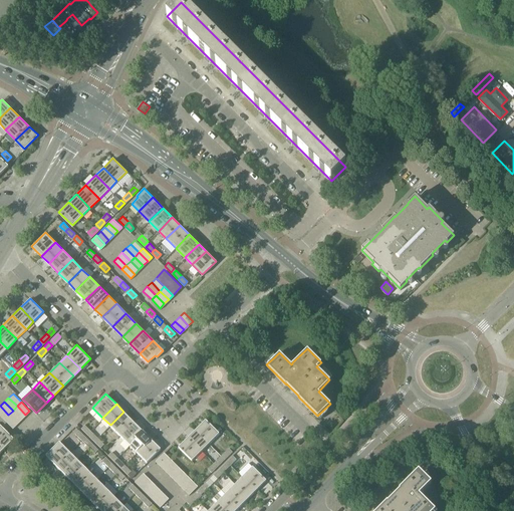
[(0,415),(4,419),(8,415),(0,406),(0,415)]
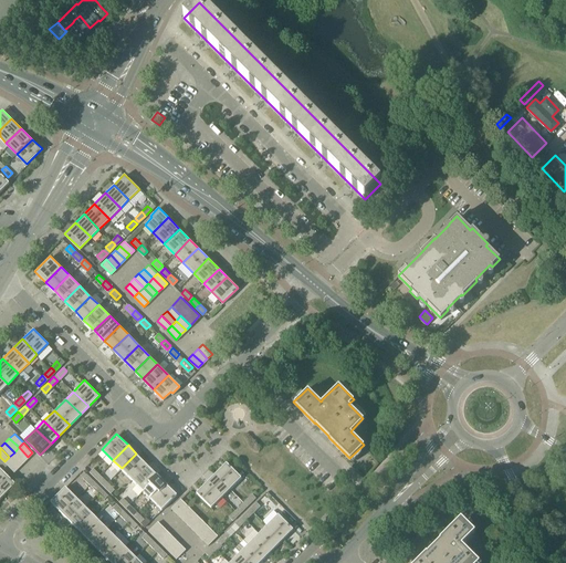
[(19,447),(14,452),(23,461),(28,457),(19,447)]
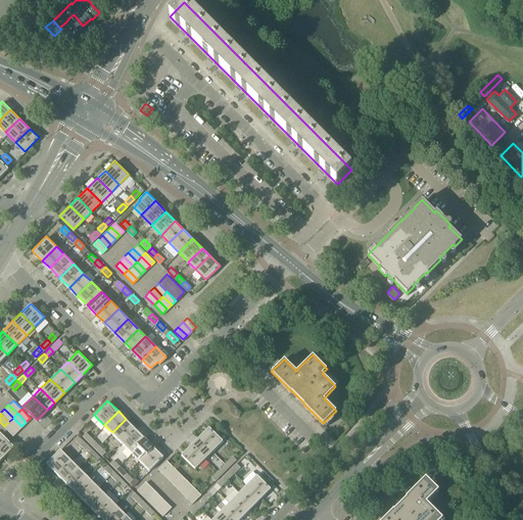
[(13,418),(8,422),(17,430),(21,426),(13,418)]
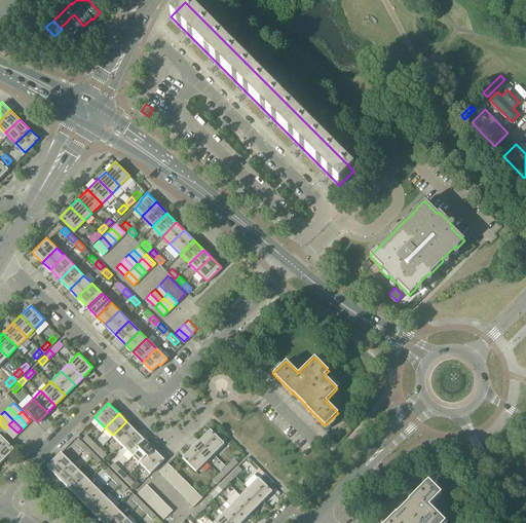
[(113,435),(122,445),(137,431),(126,421),(113,435)]
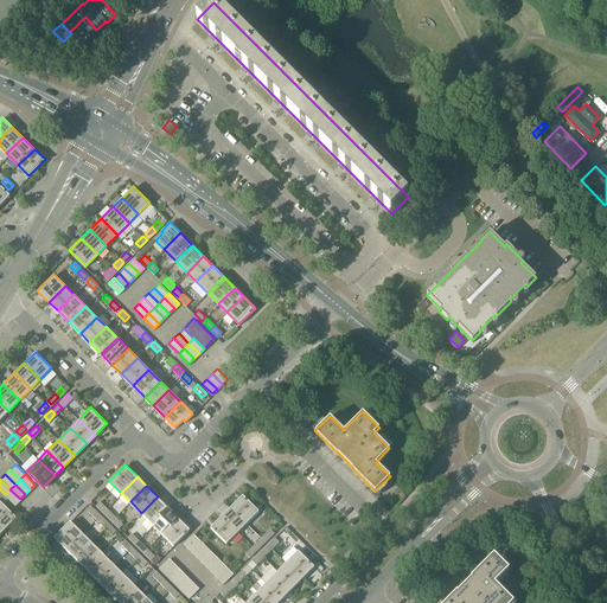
[(10,489),(5,494),(16,505),(20,499),(10,489)]
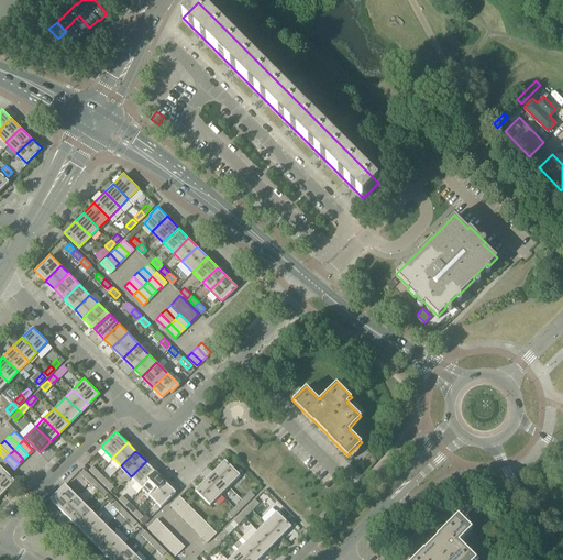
[(224,459),(214,469),(230,483),(240,474),(224,459)]
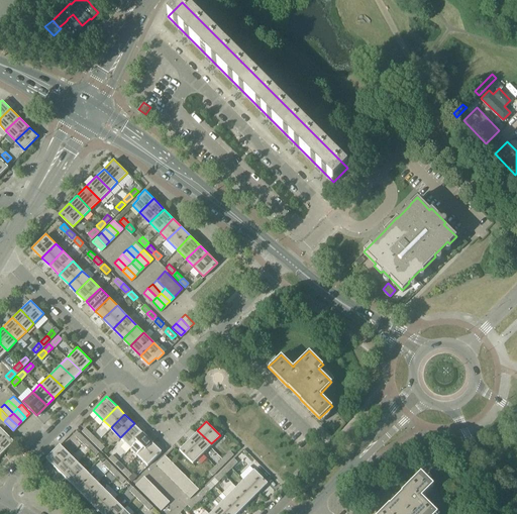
[(120,437),(130,447),(144,433),(134,423),(120,437)]
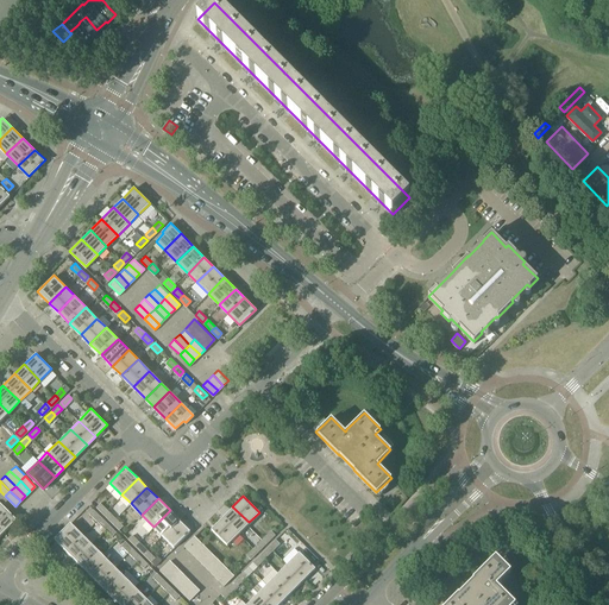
[(0,502),(0,527),(4,531),(16,518),(0,502)]
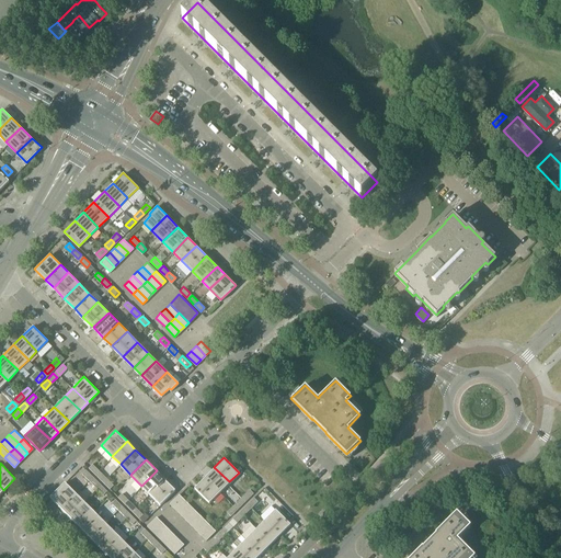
[(89,466),(95,473),(99,469),(92,463),(89,466)]
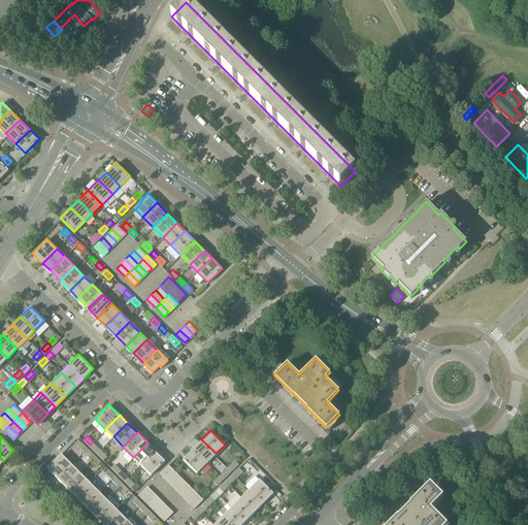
[(201,439),(193,448),(207,461),(216,453),(201,439)]
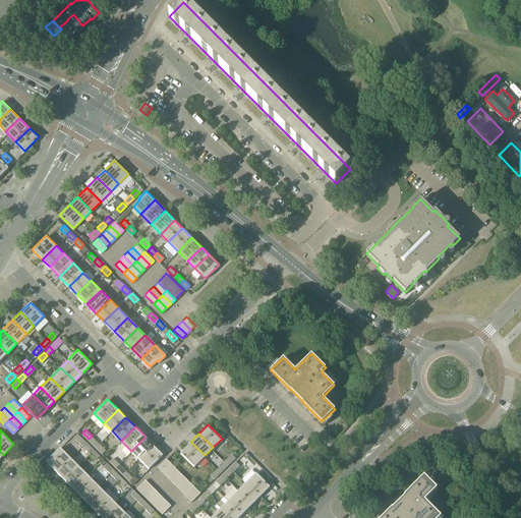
[(76,439),(81,444),(85,441),(79,435),(76,439)]
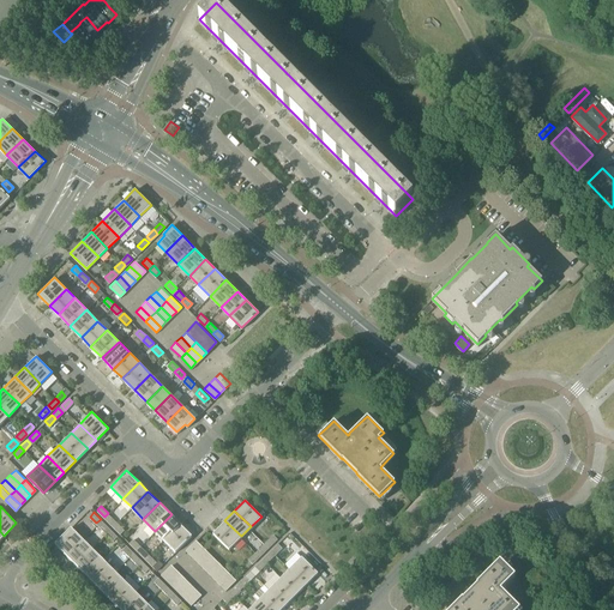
[(155,531),(163,539),(180,523),(172,514),(155,531)]
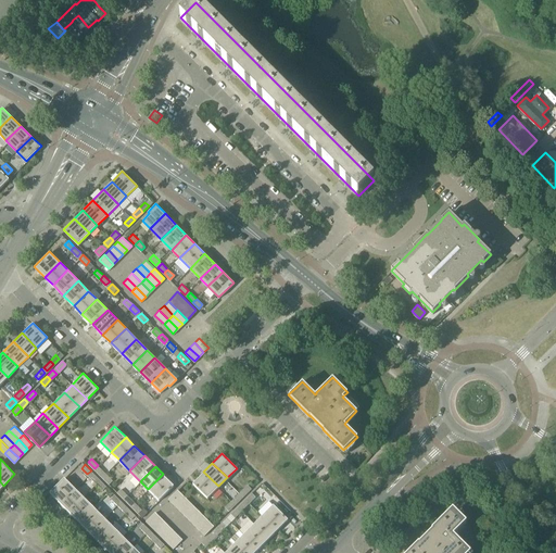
[(97,470),(102,477),(106,473),(100,467),(97,470)]
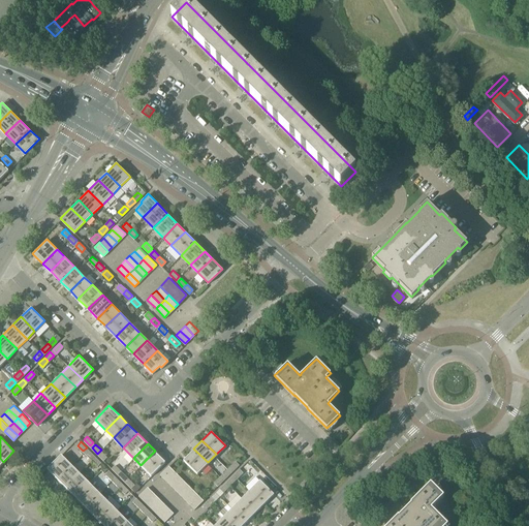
[(87,447),(83,451),(89,457),(93,453),(87,447)]
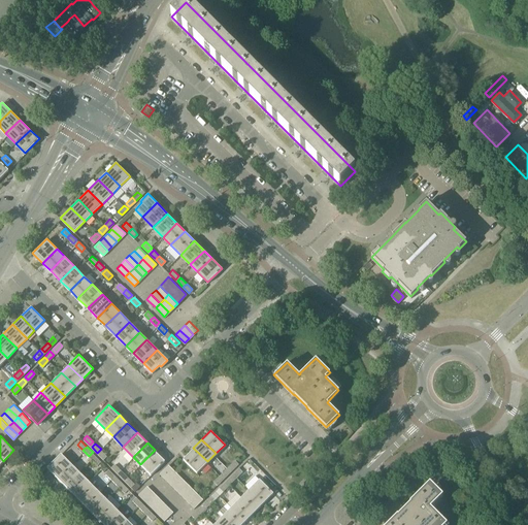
[(207,461),(193,448),(183,458),(197,472),(207,461)]
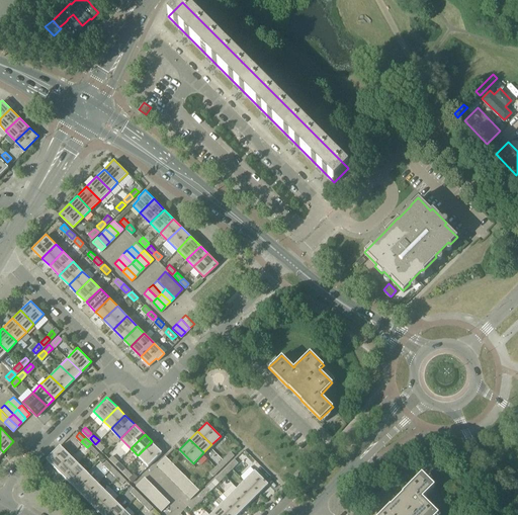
[(99,440),(95,444),(101,450),(104,446),(99,440)]
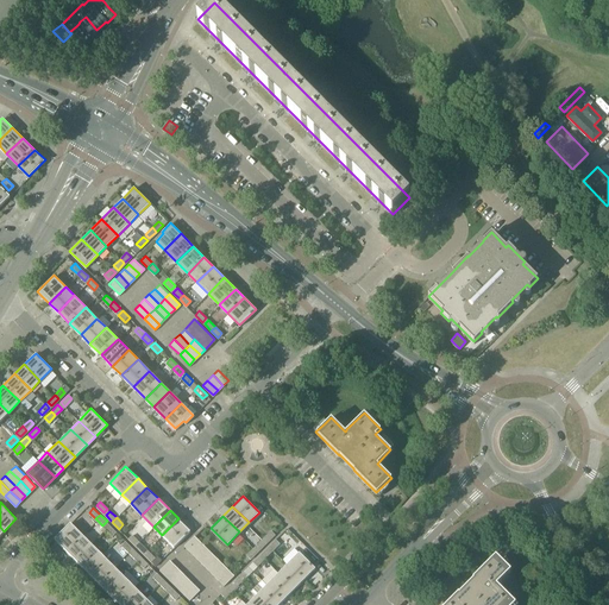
[(179,518),(162,535),(174,547),(189,530),(179,518)]
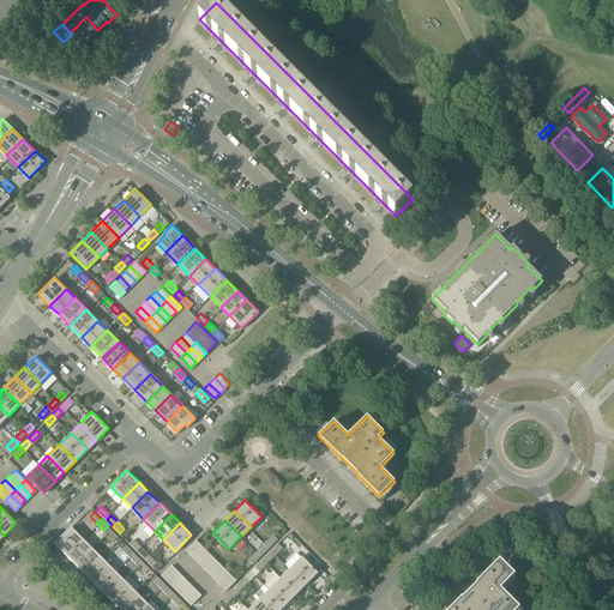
[(54,542),(65,554),(82,537),(71,526),(54,542)]
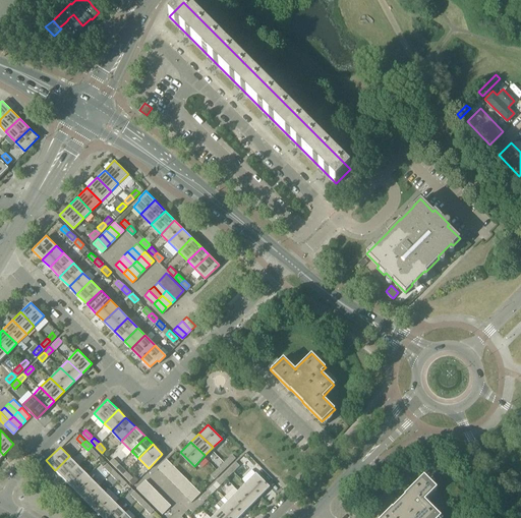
[(99,454),(93,448),(90,452),(96,458),(99,454)]
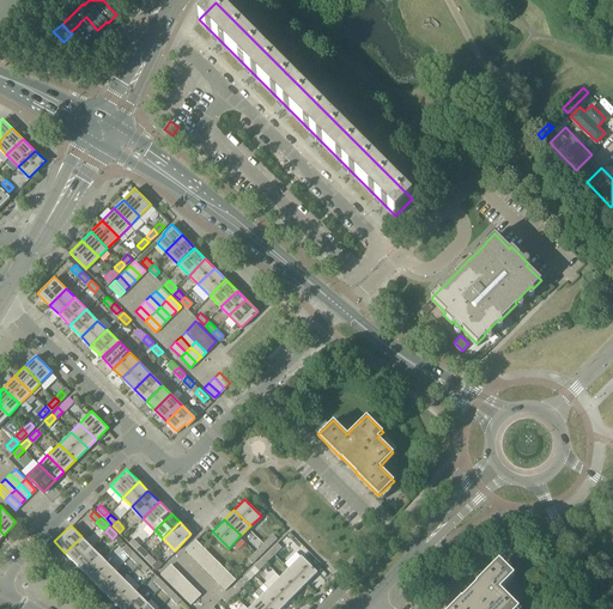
[(272,533),(265,540),(269,544),(277,536),(272,533)]
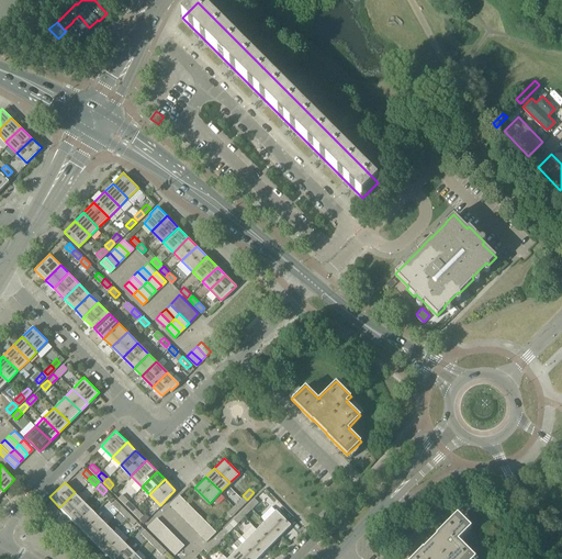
[(59,507),(68,516),(83,501),(75,492),(59,507)]
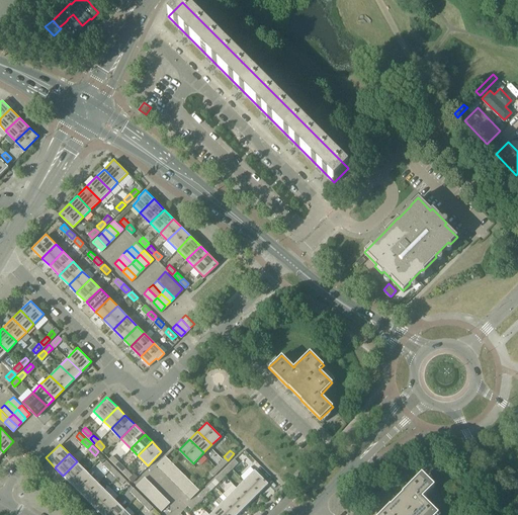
[(108,457),(114,463),(118,460),(112,454),(108,457)]
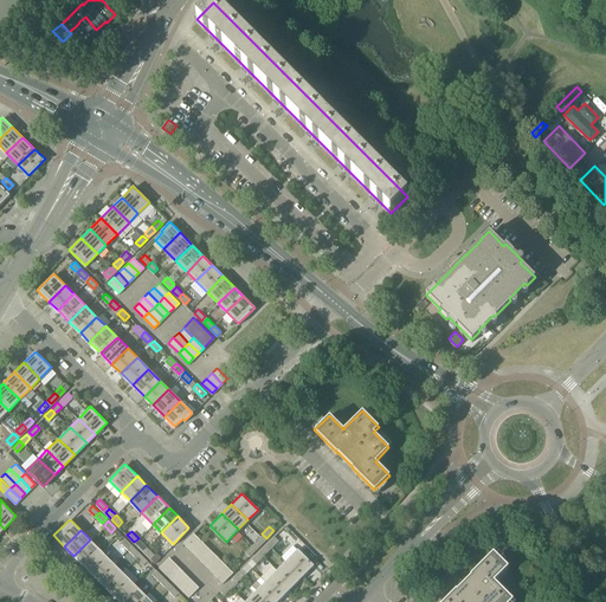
[(182,542),(188,547),(198,537),(193,532),(182,542)]
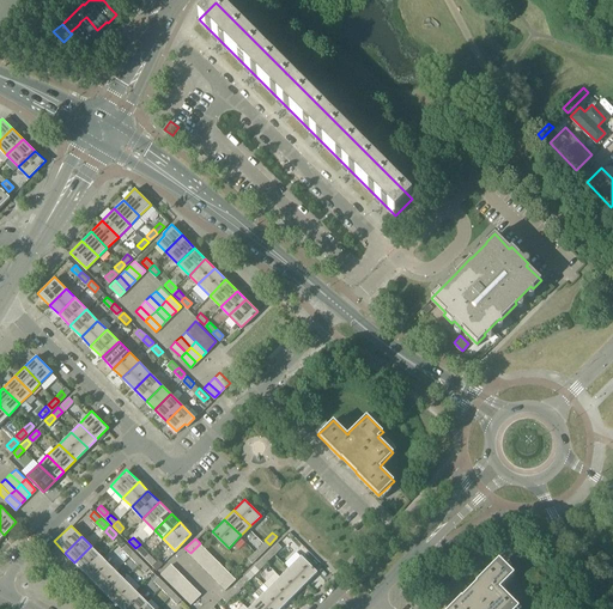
[(269,544),(265,540),(258,548),(261,552),(269,544)]
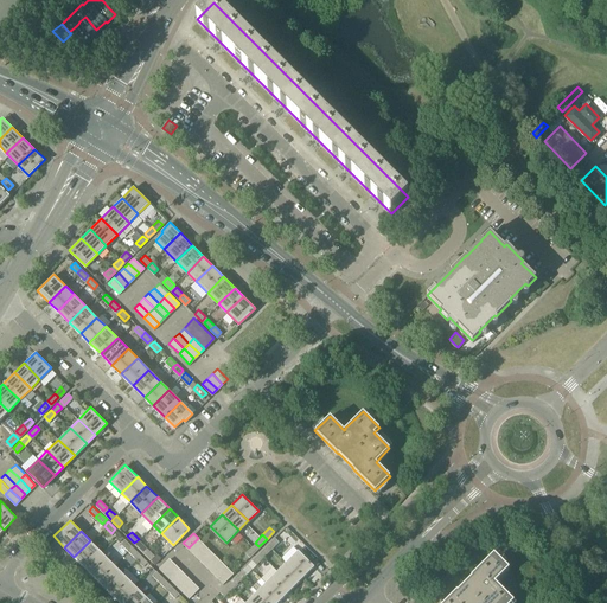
[(274,536),(267,543),(272,547),(279,540),(274,536)]
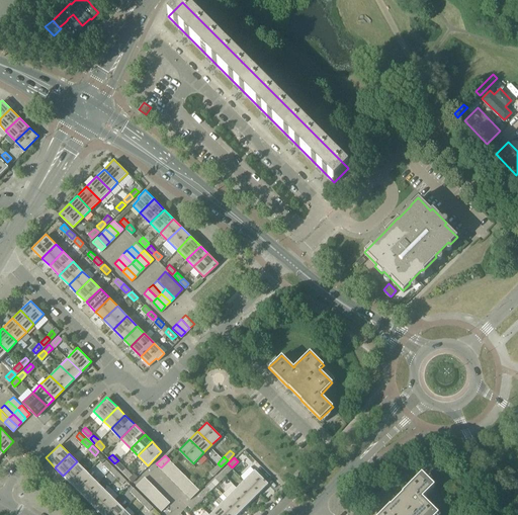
[(102,463),(108,468),(112,464),(106,459),(102,463)]
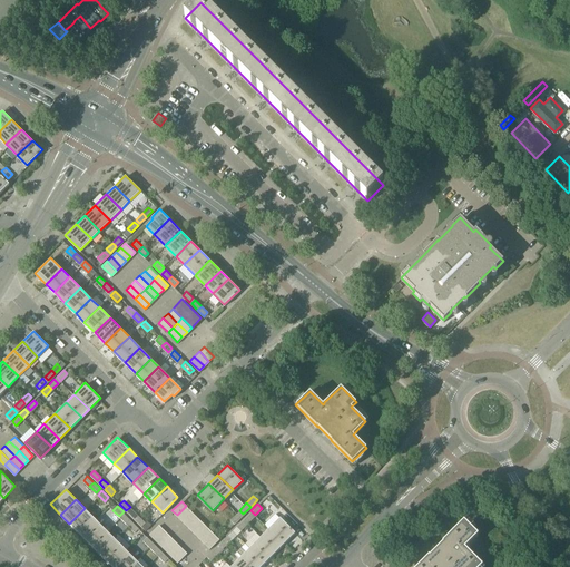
[(177,515),(182,519),(190,510),(186,506),(177,515)]
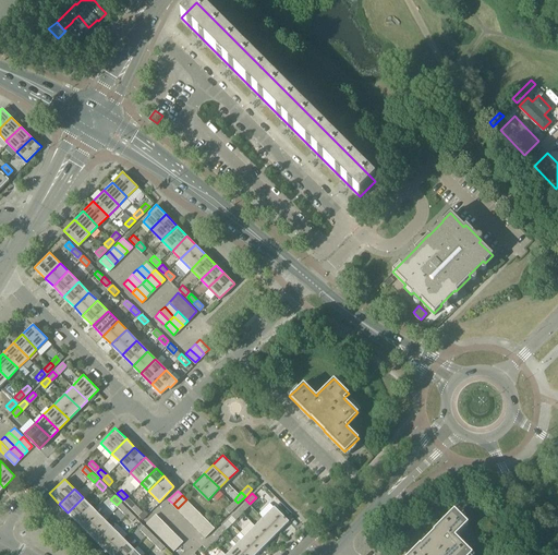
[(68,513),(79,522),(94,508),(83,497),(68,513)]
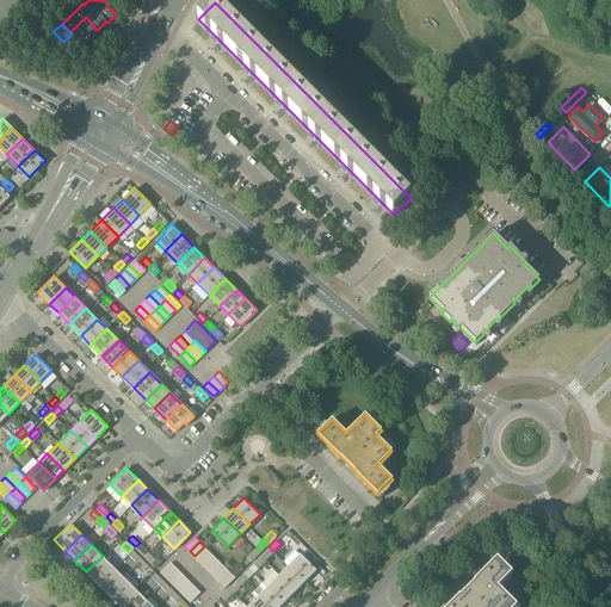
[(137,549),(144,556),(148,551),(142,545),(137,549)]
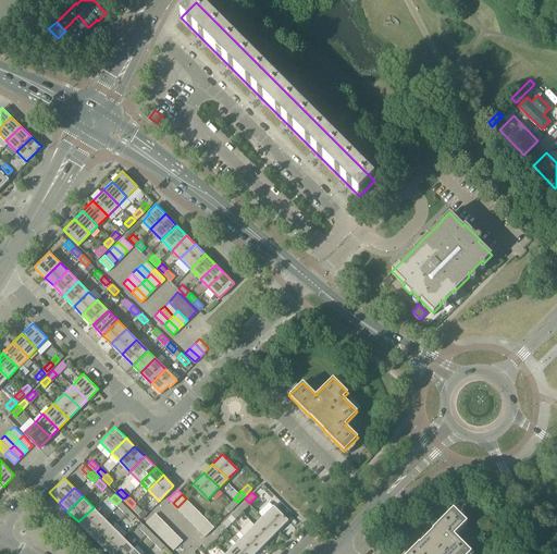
[(177,507),(182,513),(190,503),(186,499),(177,507)]
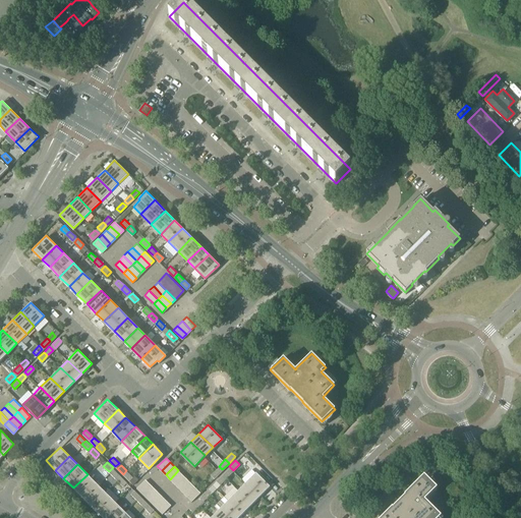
[(113,467),(109,471),(114,477),(118,473),(113,467)]
